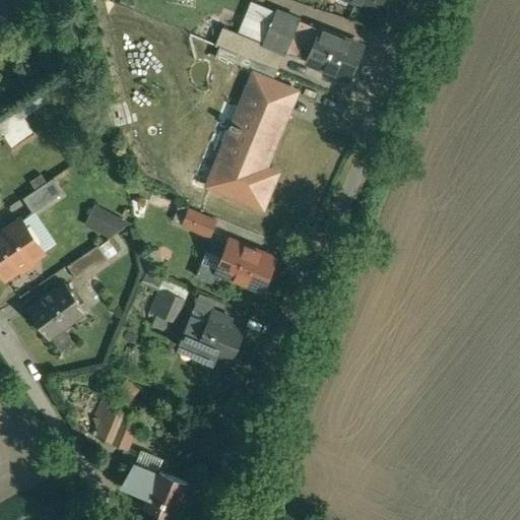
[(382,0),(353,0),(378,10),(382,0)]
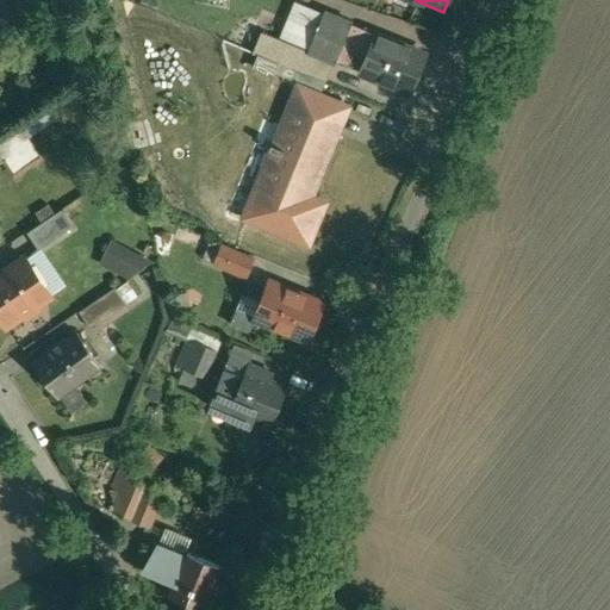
[(424,55),(325,13),(310,53),(334,62),(347,68),(354,54),(367,58),(361,73),(409,93),(424,55)]
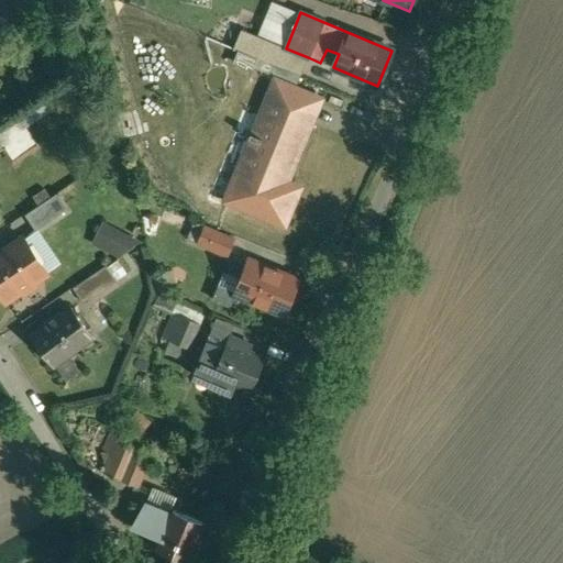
[(286,48),(241,30),(233,48),(257,58),(300,77),(308,57),(286,48)]
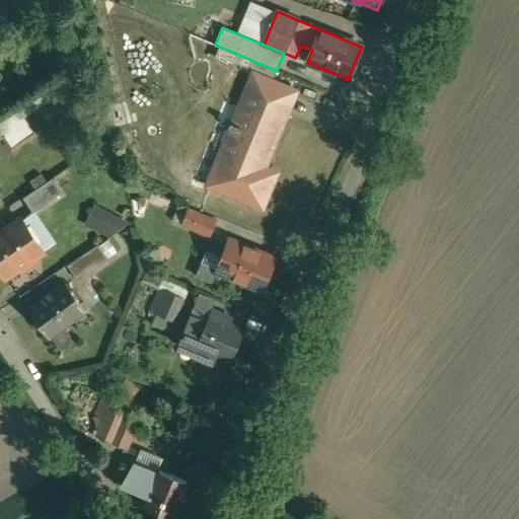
[(277,71),(237,54),(233,63),(274,79),(277,71)]
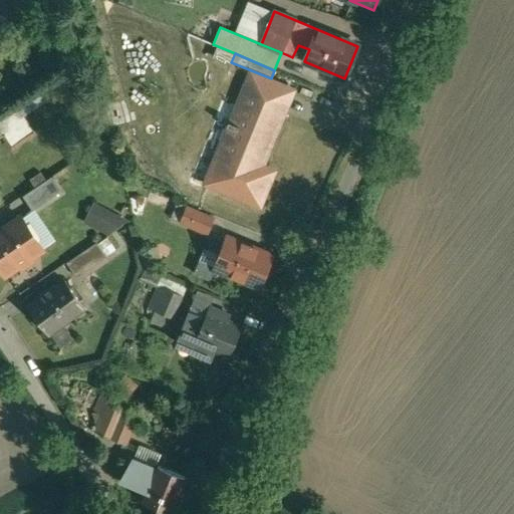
[(282,86),(254,74),(233,122),(230,121),(228,126),(231,129),(208,181),(260,204),(274,172),(262,167),(281,122),(269,117),(282,86)]
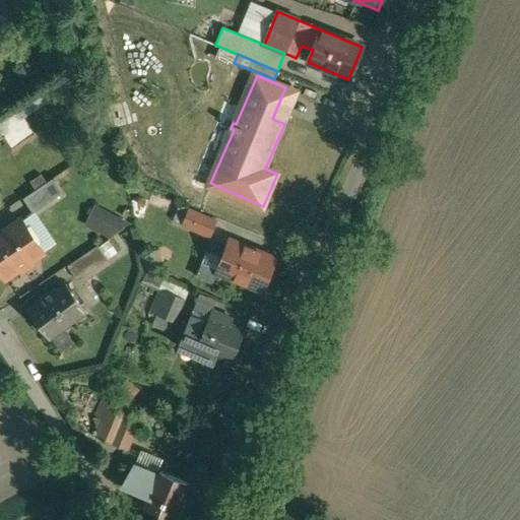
[(35,134),(16,108),(0,118),(0,140),(4,137),(5,139),(6,138),(13,148),(35,134)]
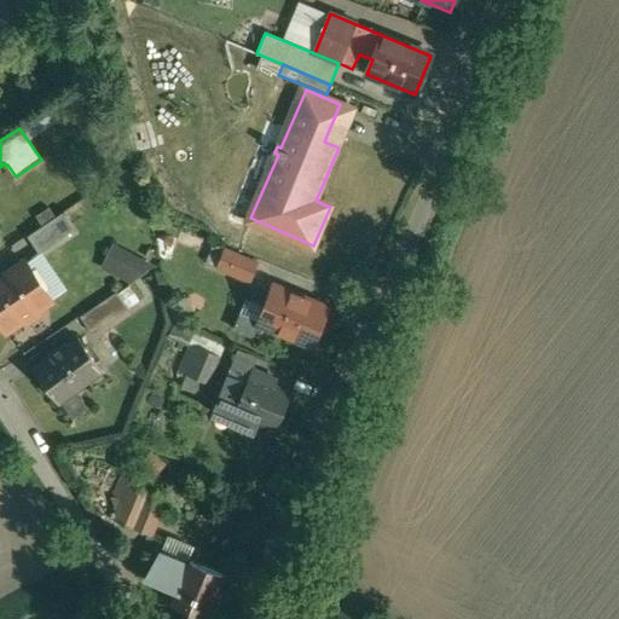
[(64,213),(28,237),(40,254),(75,230),(64,213)]
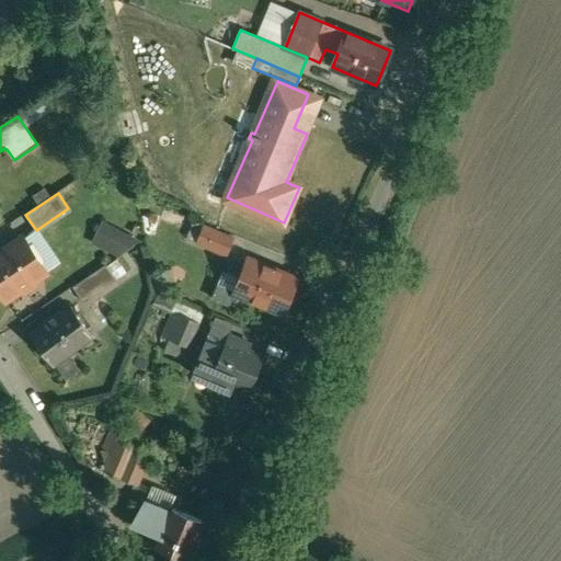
[(93,243),(126,260),(138,237),(105,220),(93,243)]
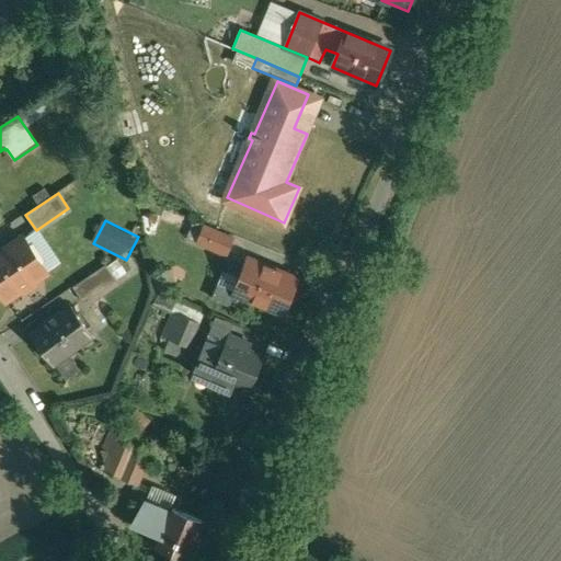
[(233,239),(205,227),(198,243),(227,255),(233,239)]
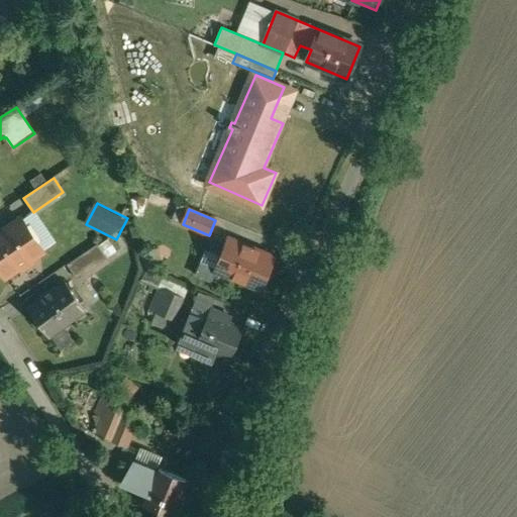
[(22,219),(0,234),(0,268),(6,277),(43,250),(22,219)]
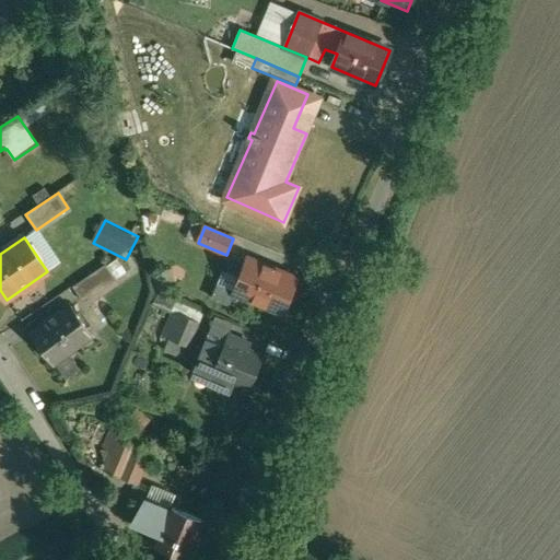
[(296,278),(248,257),(233,293),(281,314),(296,278)]
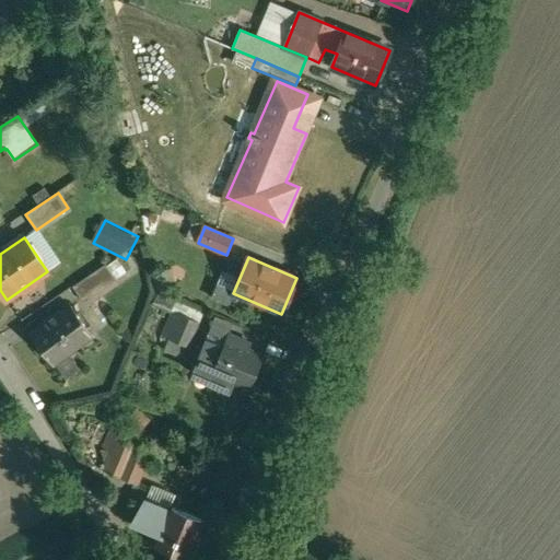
[(106,266),(74,288),(84,303),(116,281),(106,266)]
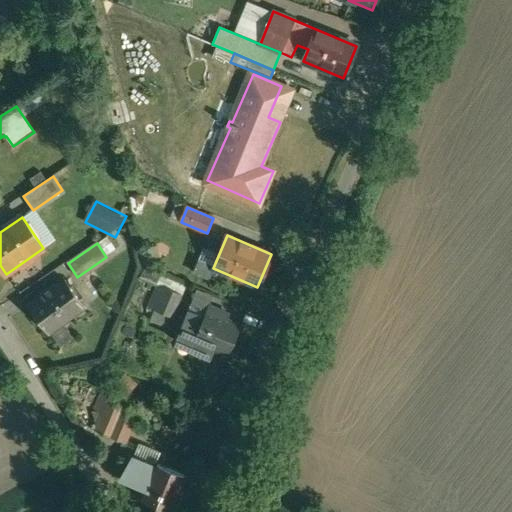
[(187,286),(154,271),(149,282),(159,286),(149,308),(173,318),(187,286)]
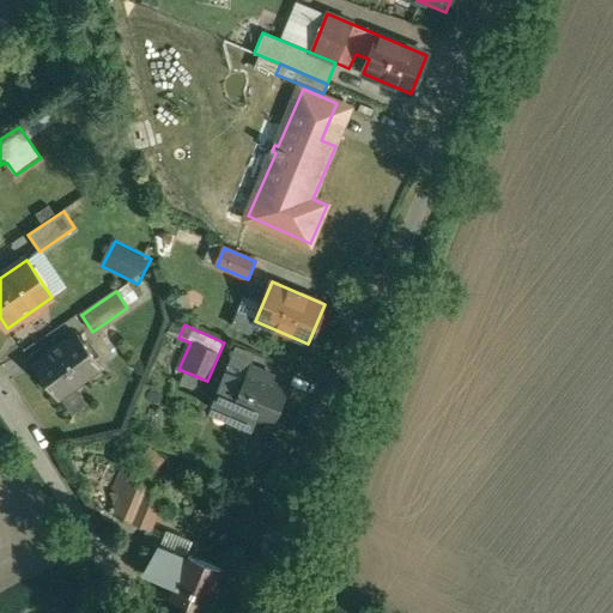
[(78,334),(35,366),(59,399),(102,368),(78,334)]
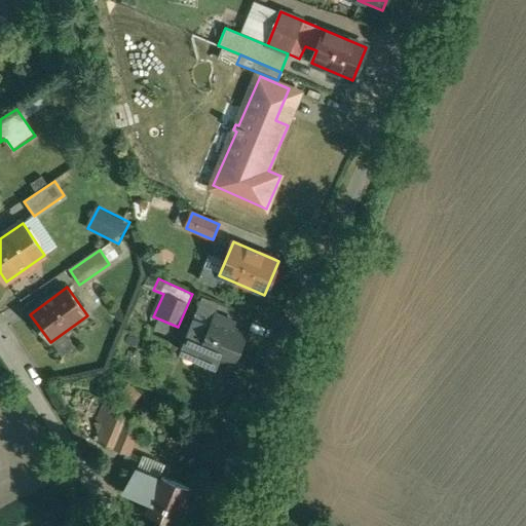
[(236,324),(215,314),(213,321),(212,321),(212,322),(209,327),(195,321),(185,343),(199,349),(195,359),(216,367),(220,358),(236,364),(248,336),(233,330),(236,324)]
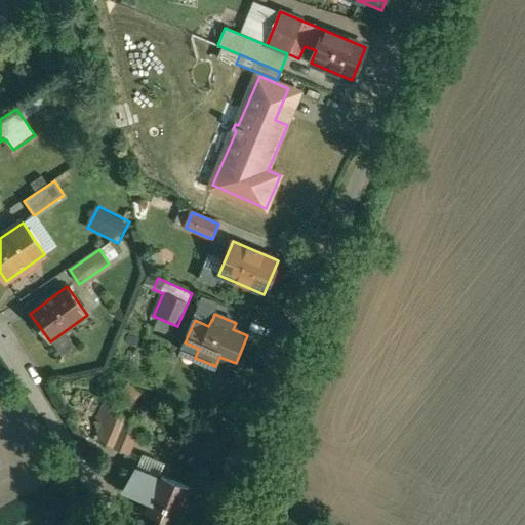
[(117,404),(108,401),(98,422),(106,426),(111,414),(113,414),(117,404)]
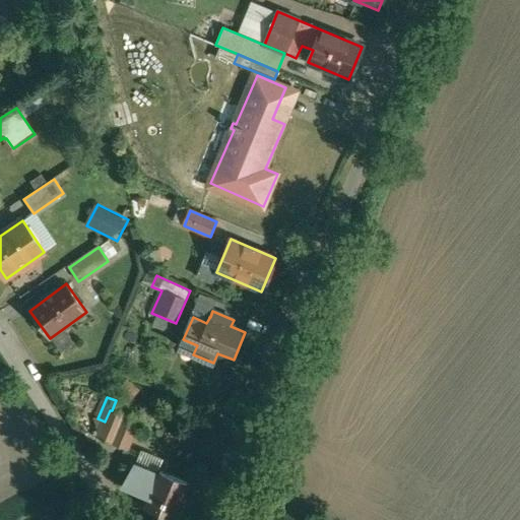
[(112,410),(110,410),(105,421),(99,438),(128,449),(139,421),(112,410)]
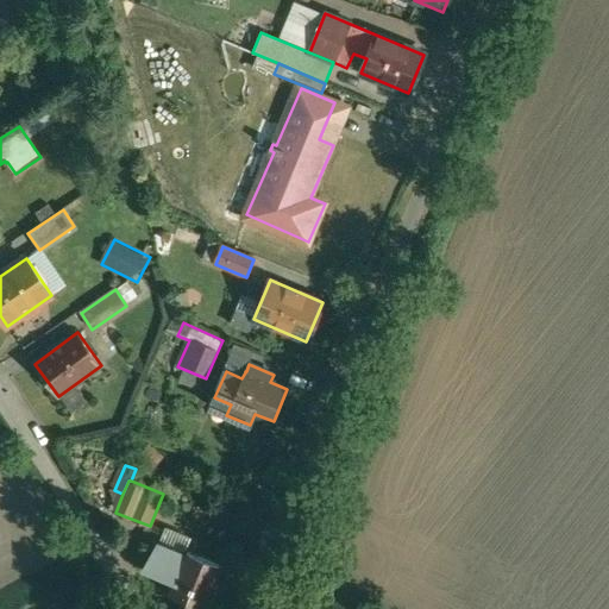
[(205,608),(223,567),(186,552),(183,558),(159,547),(150,570),(174,579),(168,594),(203,608),(205,608)]
